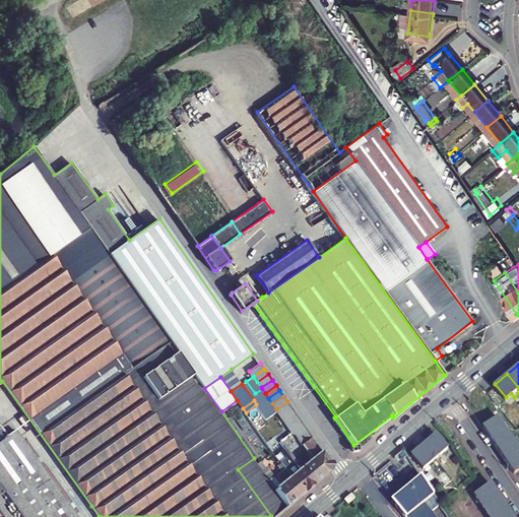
[(292,407),(287,401),(276,409),(280,414),(292,407)]
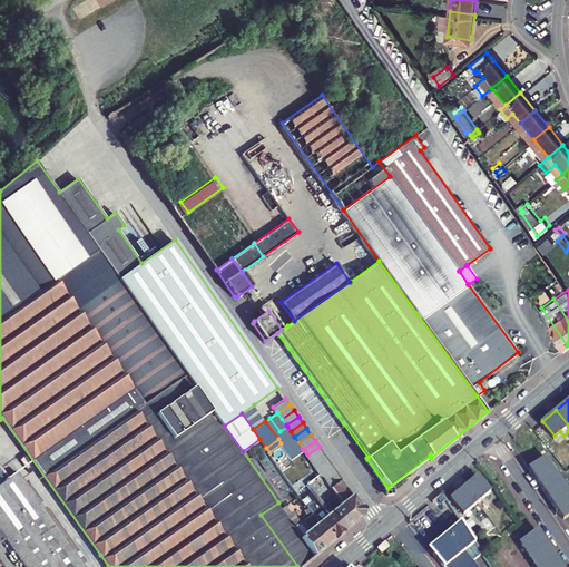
[(555,440),(550,445),(559,455),(563,450),(555,440)]
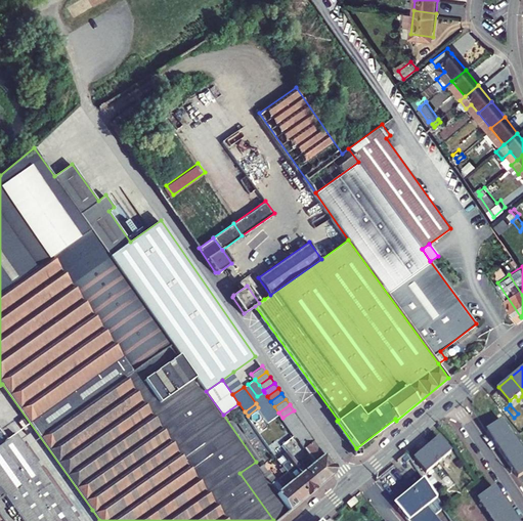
[(298,416),(294,410),(282,418),(287,424),(298,416)]
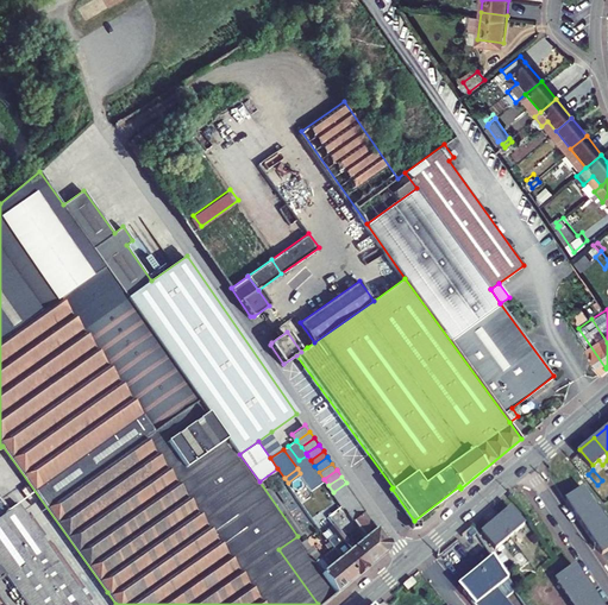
[(351,489),(346,483),(333,492),(338,498),(351,489)]
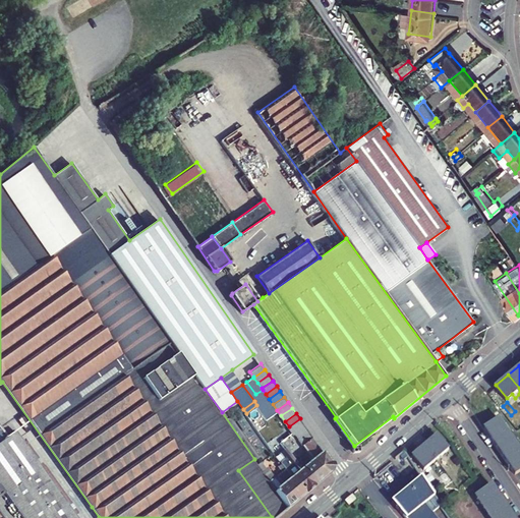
[(485,426),(516,472),(519,469),(519,442),(512,430),(510,433),(500,416),(485,426)]
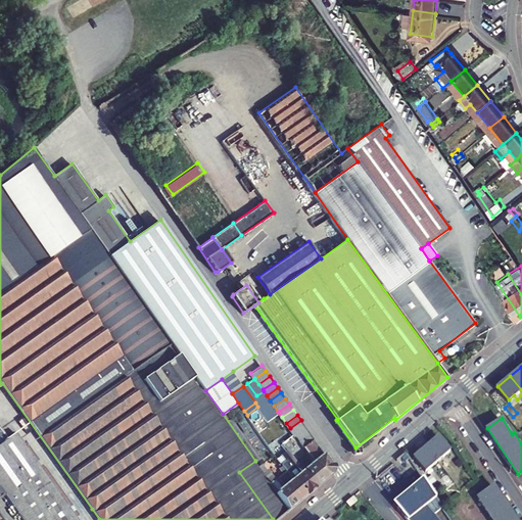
[(306,427),(301,420),(290,428),(294,434),(295,435),(296,434),(306,427)]
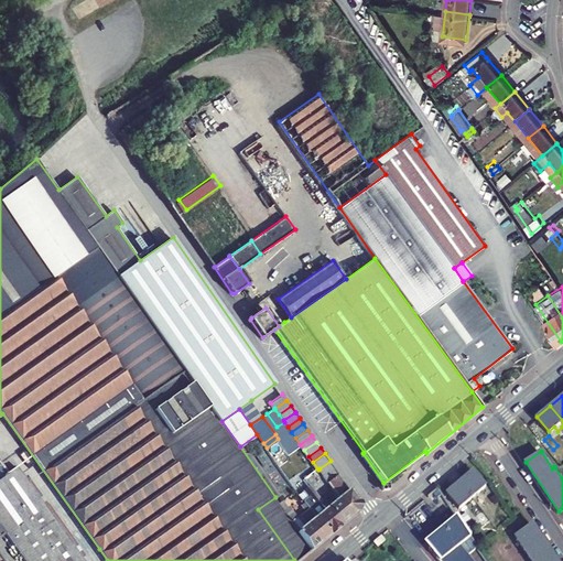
[(85,560),(83,557),(24,475),(18,466),(10,472),(0,457),(0,524),(7,533),(25,560),(85,560)]
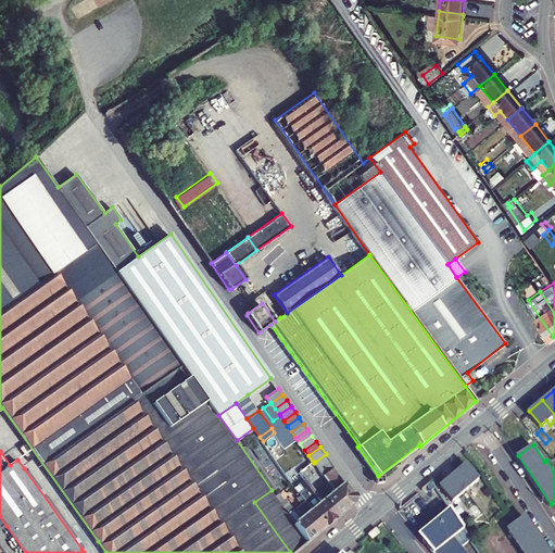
[(333,465),(326,454),(315,462),(324,474),(335,489),(323,499),(338,516),(353,503),(354,494),(344,480),(333,465)]
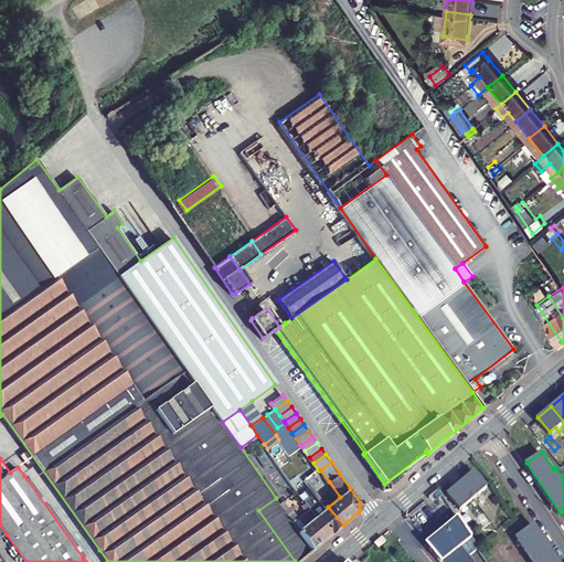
[(488,479),(479,467),(475,470),(485,483),(488,479)]
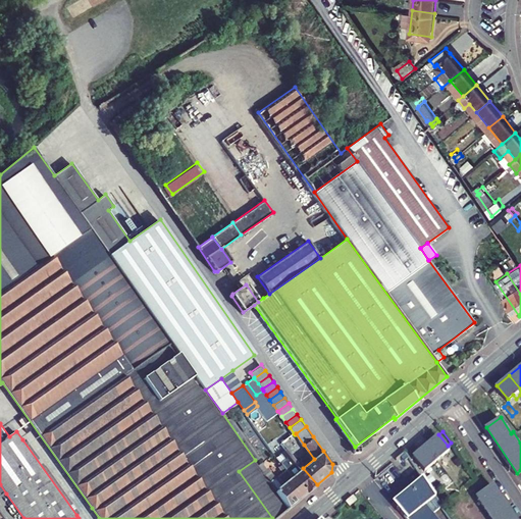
[(448,446),(438,434),(426,445),(437,458),(447,469),(453,464),(444,453),(450,448),(448,446)]
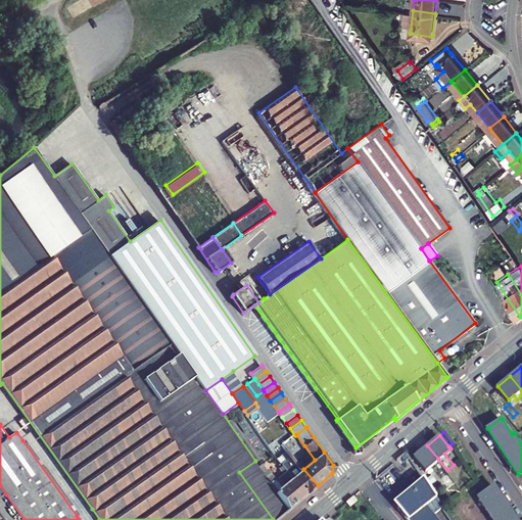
[(22,440),(77,516),(81,513),(46,465),(45,465),(26,438),(22,440)]
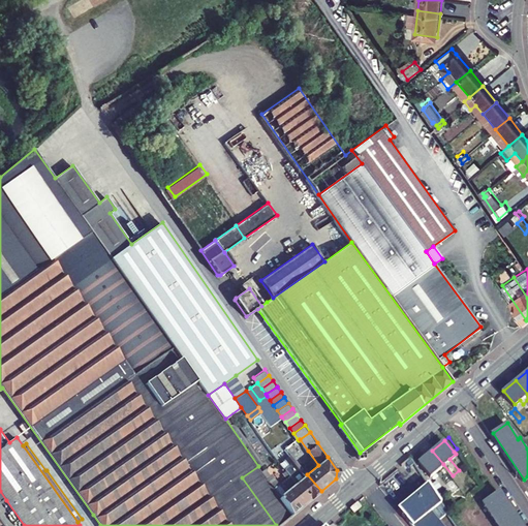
[(443,464),(432,451),(420,461),(431,474),(436,470),(447,484),(455,478),(453,475),(443,464)]
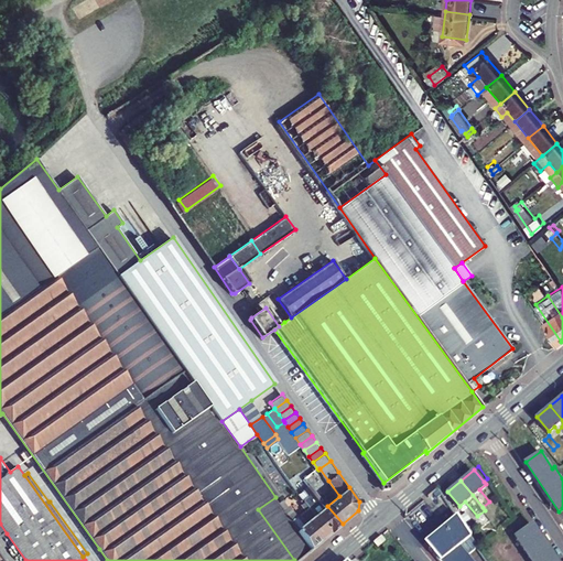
[(315,491),(310,484),(306,486),(313,494),(315,491)]
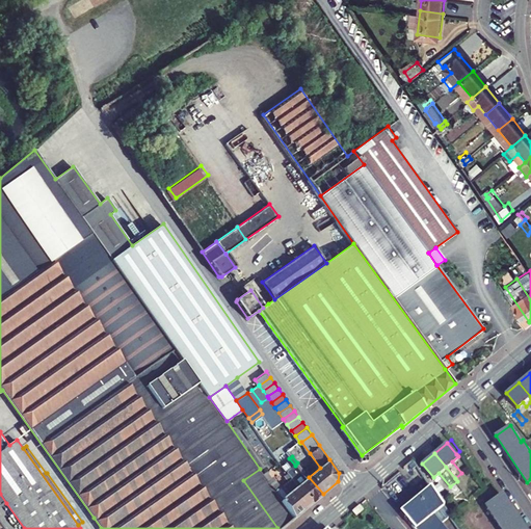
[(309,477),(297,463),(295,466),(289,458),(286,461),(289,467),(291,468),(291,469),(287,472),(291,477),(312,502),(323,494),(309,477)]
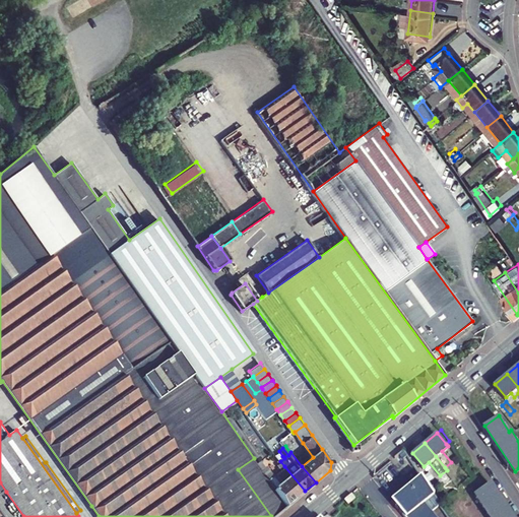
[(257,462),(254,458),(238,469),(271,516),(273,516),(287,506),(262,468),(257,462)]
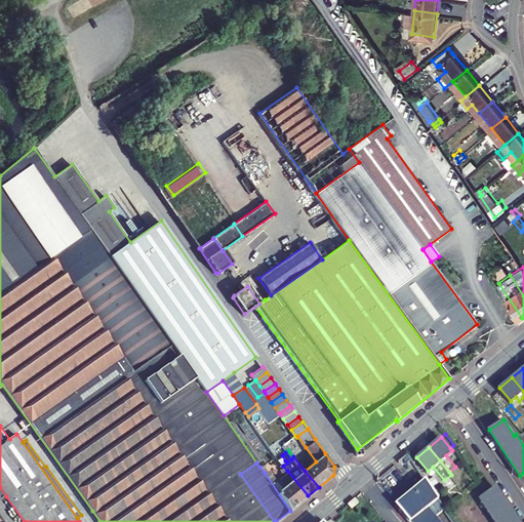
[(269,470),(264,464),(259,467),(265,473),(269,470)]
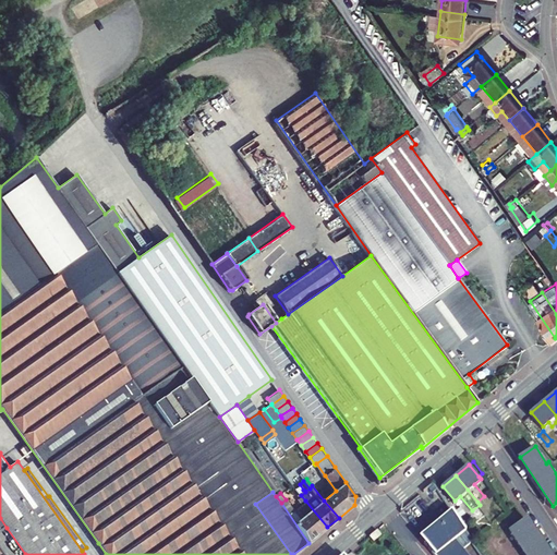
[(495,508),(484,496),(477,502),(480,505),(487,514),(495,508)]
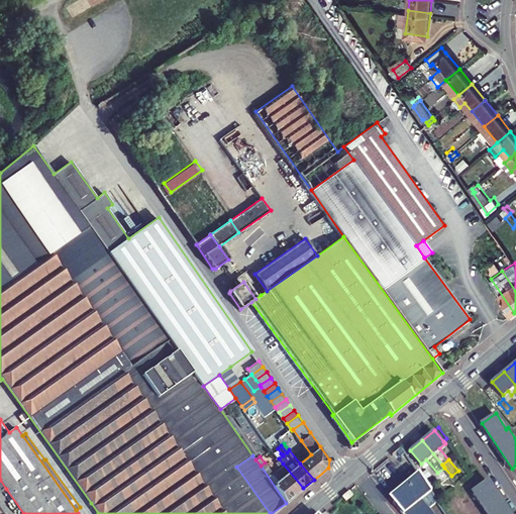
[(303,488),(283,464),(273,472),(266,461),(265,463),(261,466),(286,503),(303,488)]
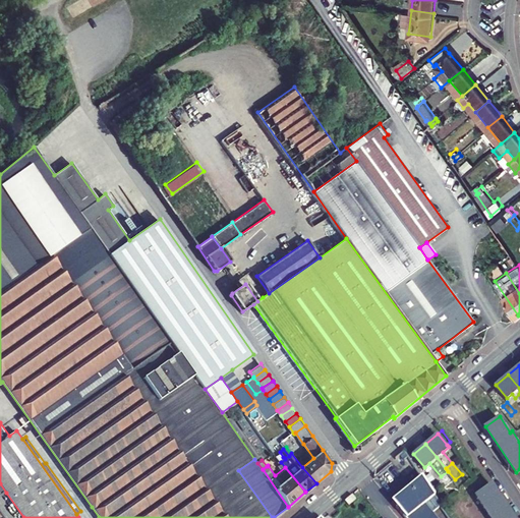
[(455,479),(448,471),(441,476),(448,485),(455,479)]
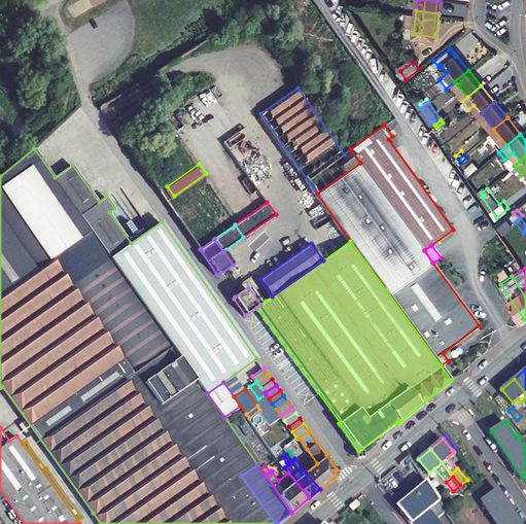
[(398,505),(413,523),(443,523),(437,517),(447,509),(445,505),(428,481),(398,505)]
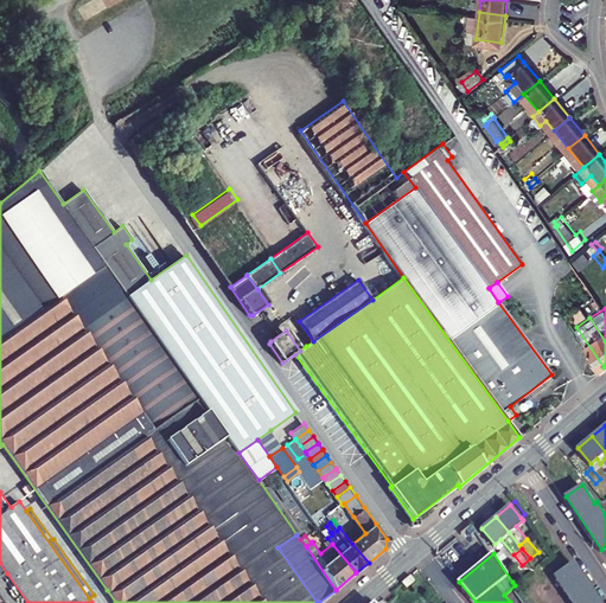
[(601,602),(574,563),(556,576),(574,602),(601,602)]
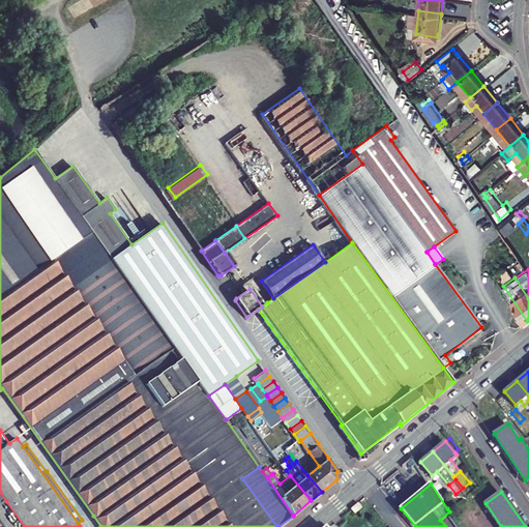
[(360,501),(352,507),(356,513),(363,506),(360,501)]
